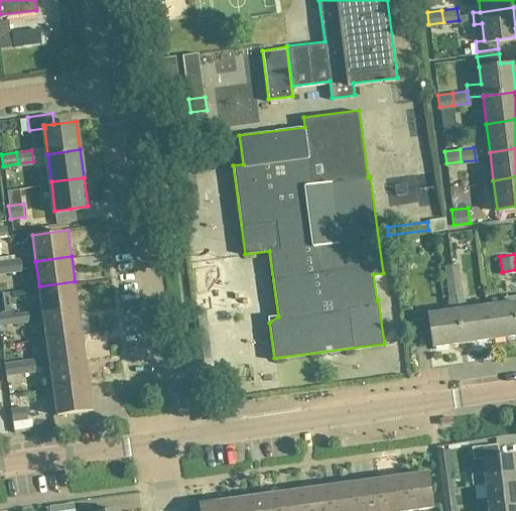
[(5,259),(7,270),(22,268),(20,257),(5,259)]
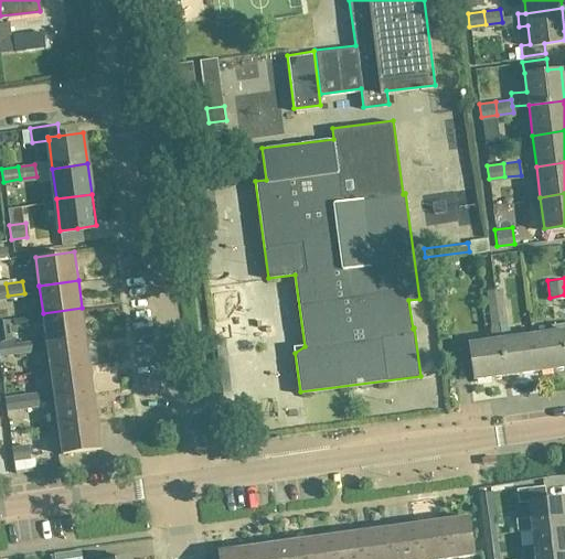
[(487,290),(489,307),(503,304),(500,289),(487,290)]
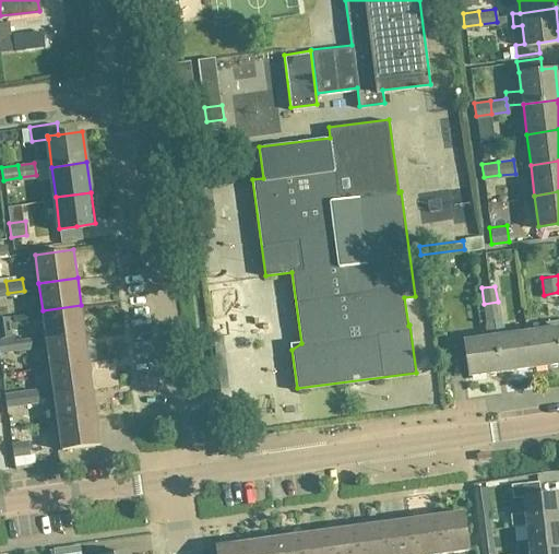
[(500,318),(498,302),(484,304),(486,320),(494,319),(500,318)]
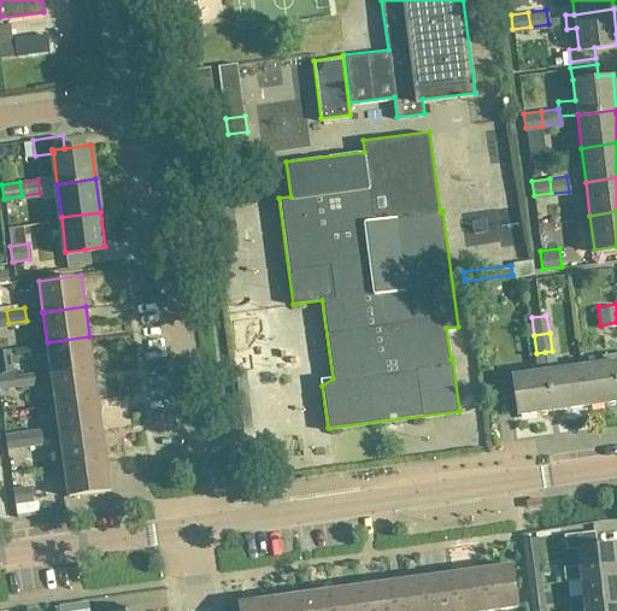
[(89,336),(47,342),(51,372),(93,366),(89,336)]
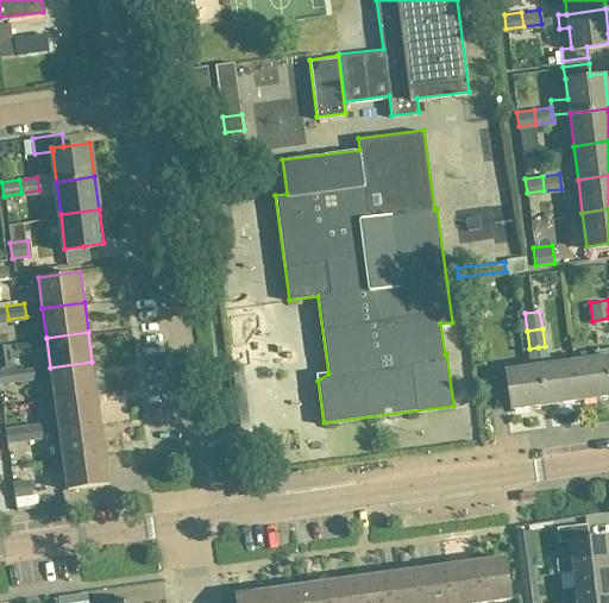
[(0,381),(17,378),(14,365),(12,365),(8,341),(0,343),(0,381)]
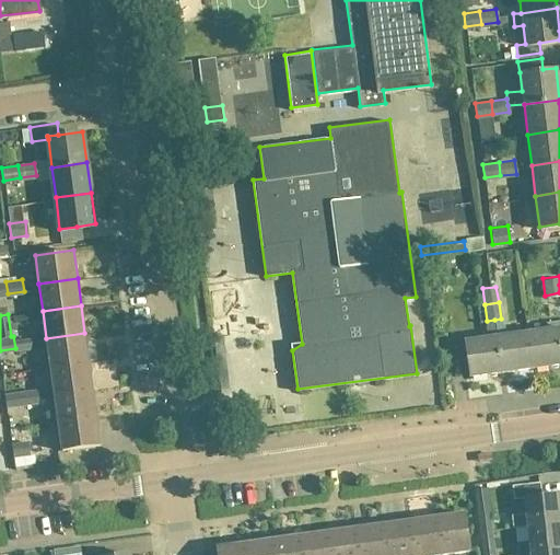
[(559,332),(559,320),(546,322),(547,328),(527,331),(533,368),(559,362),(559,336),(559,333),(559,332)]
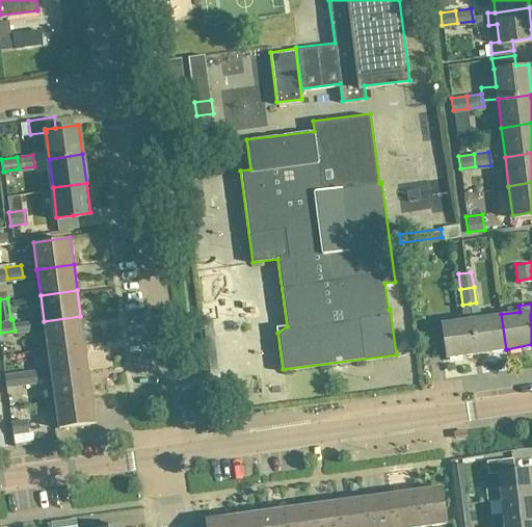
[(481,317),(472,319),(476,353),(506,349),(501,314),(481,317)]
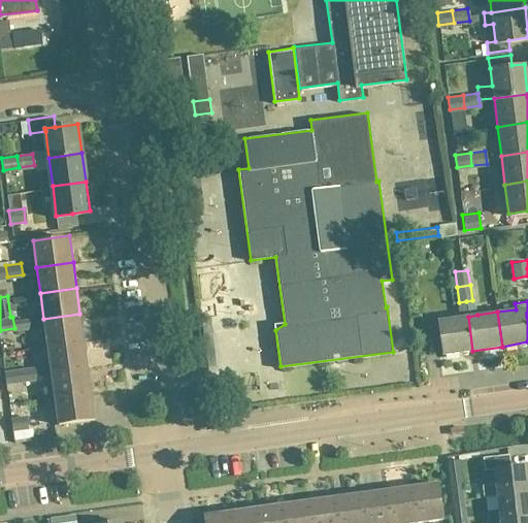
[(79,314),(43,319),(47,344),(84,339),(79,314)]
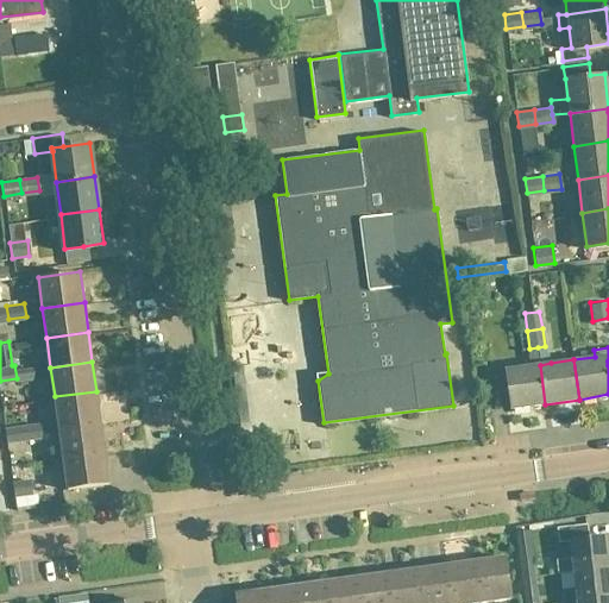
[(14,365),(17,378),(35,376),(32,363),(14,365)]
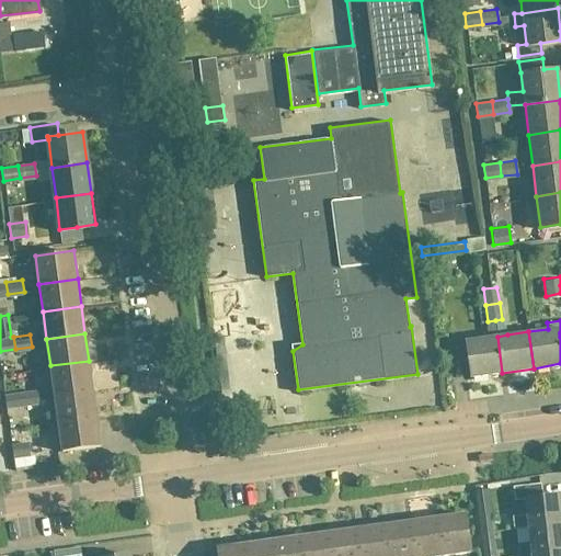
[(471,377),(502,373),(497,337),(488,338),(466,341),(471,377)]
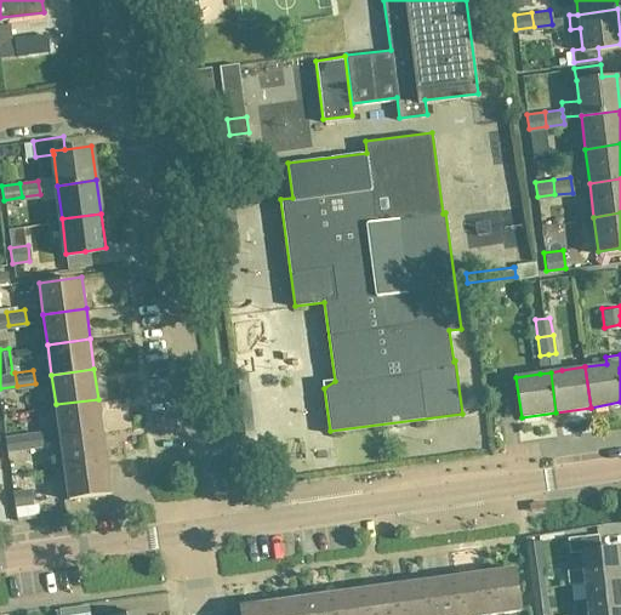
[(98,399),(56,404),(60,434),(102,430),(98,399)]
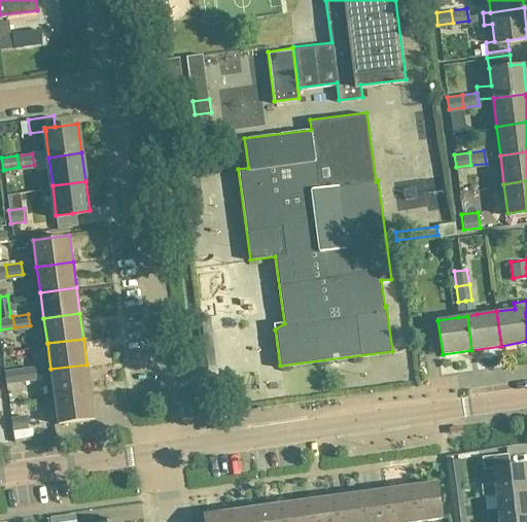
[(20,368),(22,379),(37,377),(35,364),(20,368)]
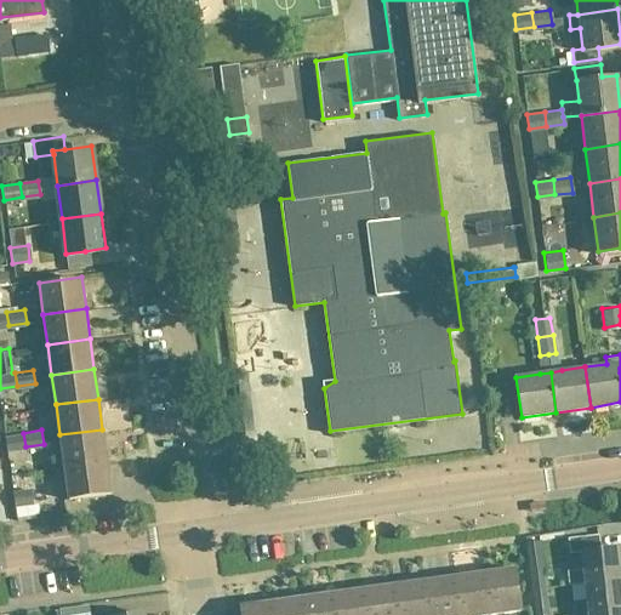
[(64,465),(107,460),(102,430),(60,434),(64,465)]
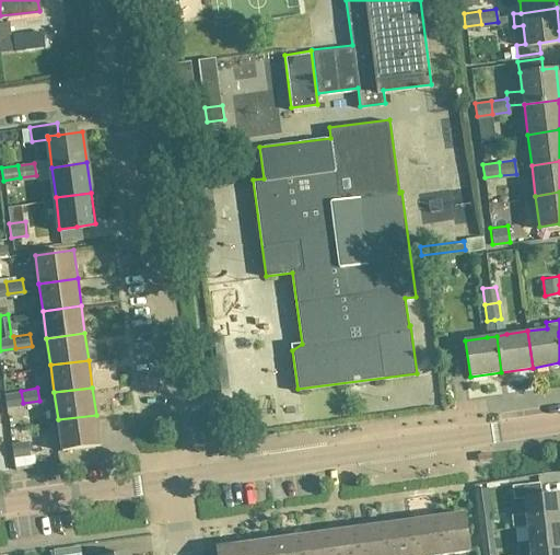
[(7,405),(23,403),(21,391),(4,393),(7,405)]
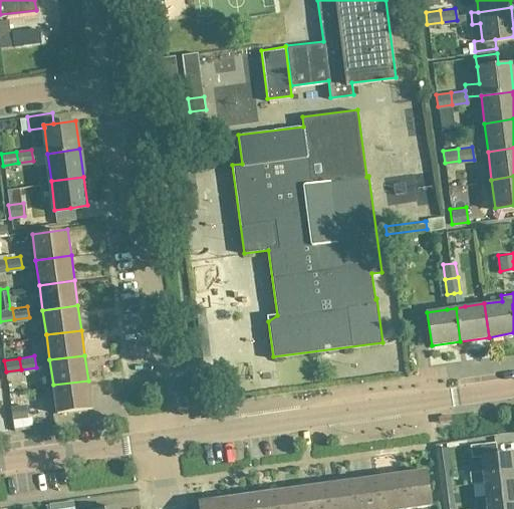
[(88,380),(53,385),(56,411),(91,407),(88,380)]
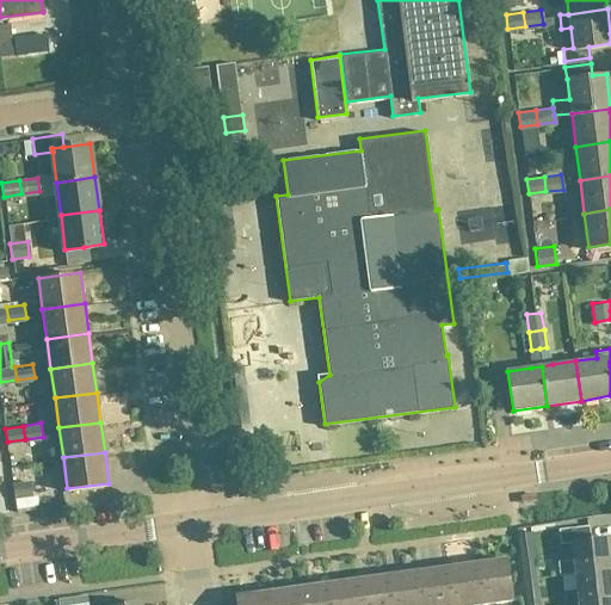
[(12,483),(14,498),(31,495),(29,481),(12,483)]
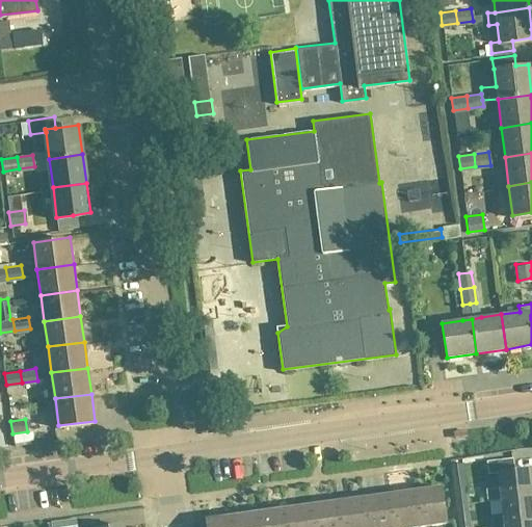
[(487,499),(501,498),(531,495),(531,479),(531,468),(513,469),(512,456),(486,459),(487,472),(498,471),(500,485),(485,488),(487,499)]
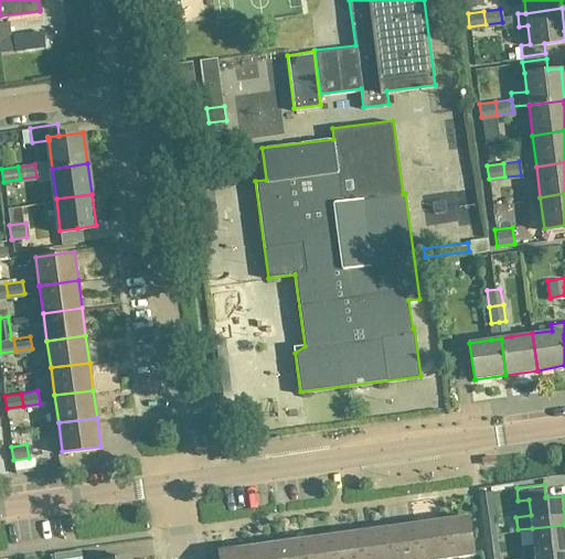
[(440,517),(446,556),(475,551),(469,513),(440,517)]
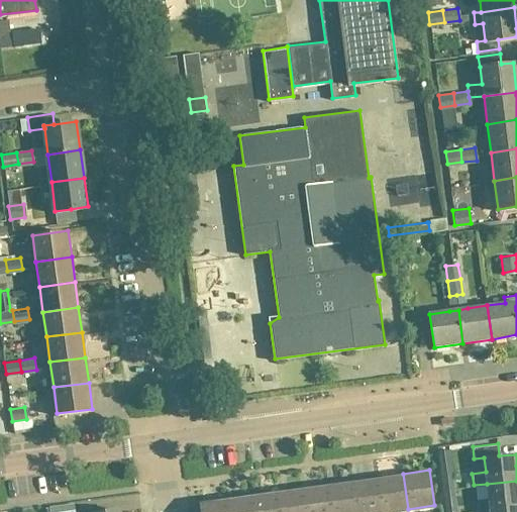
[(439,473),(442,489),(452,487),(449,471),(439,473)]
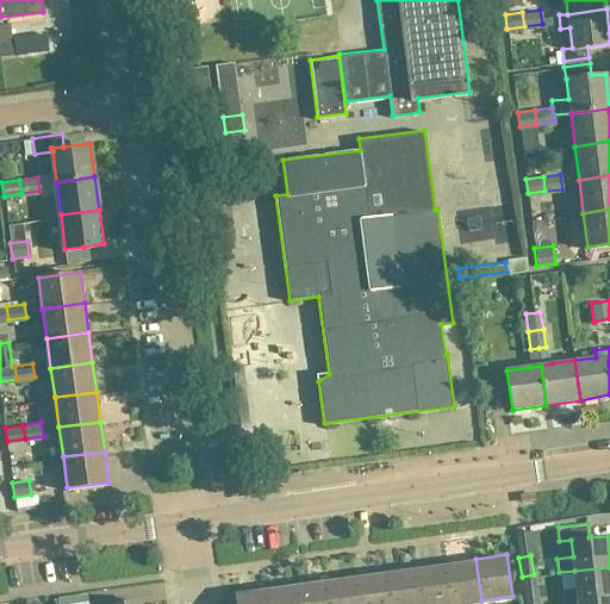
[(446,564),(450,603),(454,603),(481,601),(475,559),(446,564)]
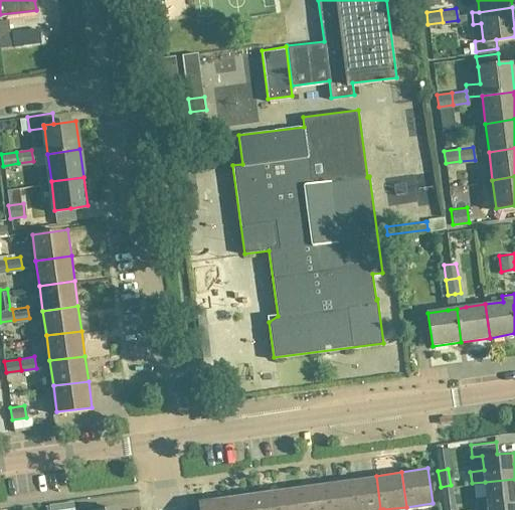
[(351,479),(355,509),(380,509),(376,476),(351,479)]
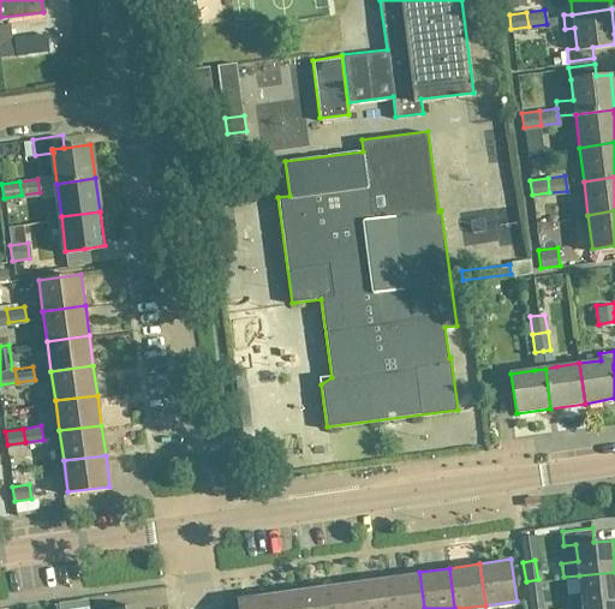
[(389,577),(393,608),(424,608),(419,572),(389,577)]
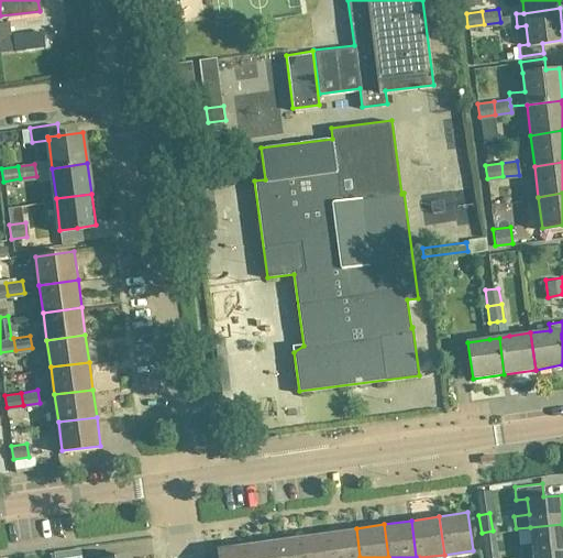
[(521,556),(532,555),(562,551),(562,524),(530,527),(531,543),(519,544),(521,556)]
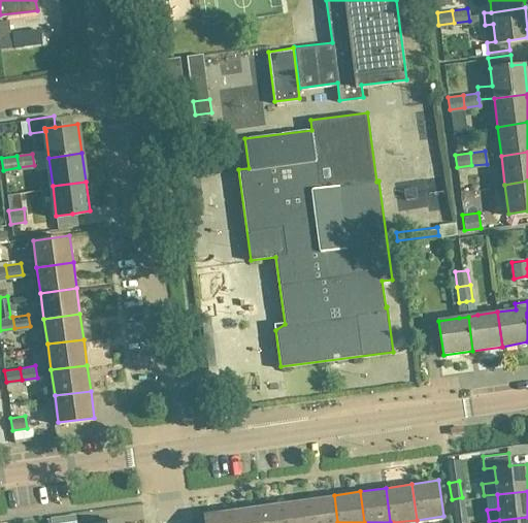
[(308,498),(311,522),(337,522),(334,495),(308,498)]
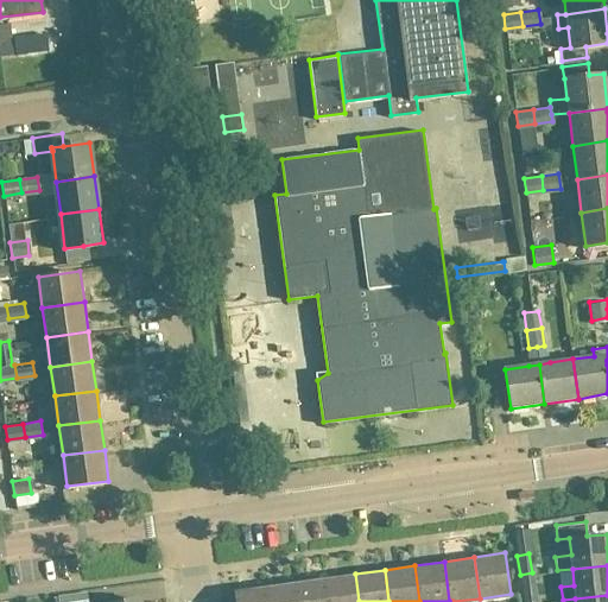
[(520,575),(523,594),(534,593),(532,572),(520,575)]
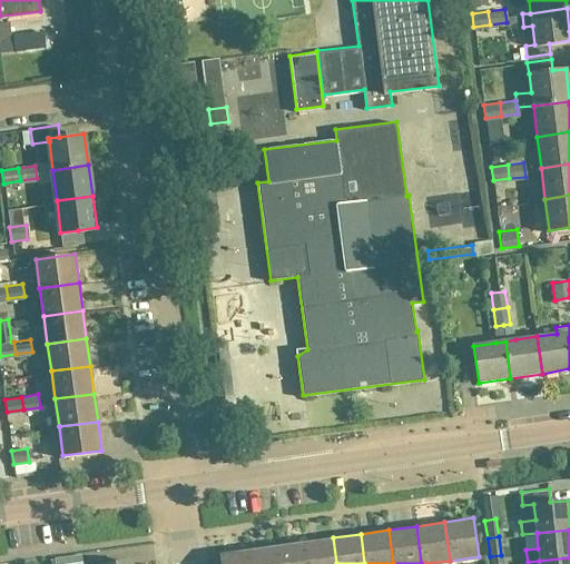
[(305,542),(307,563),(336,563),(333,537),(305,542)]
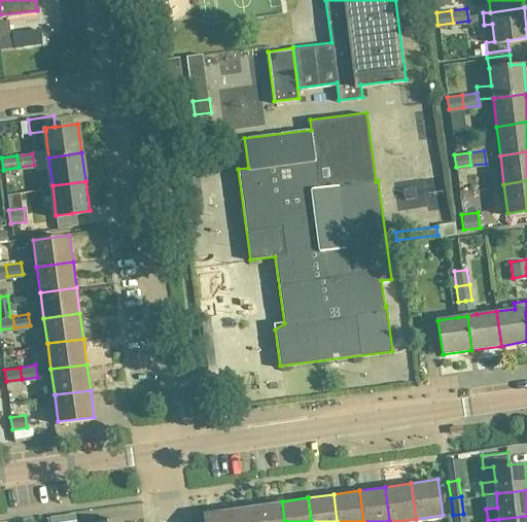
[(256,506),(258,521),(284,521),(282,501),(256,506)]
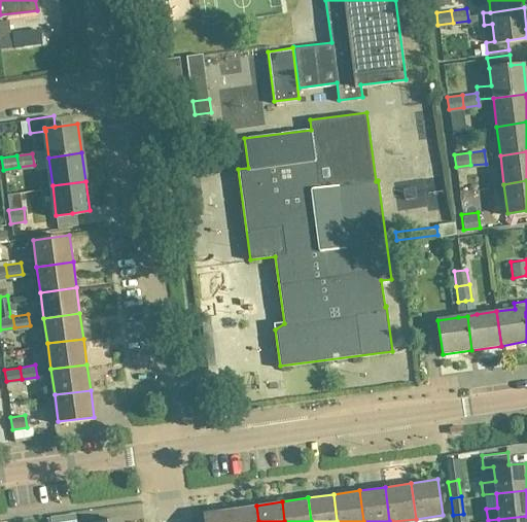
[(231,509),(232,521),(258,521),(256,506),(231,509)]
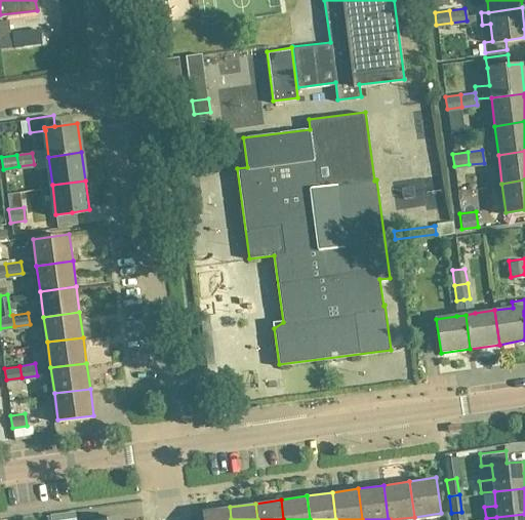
[(231,519),(230,507),(203,511),(204,519),(231,519)]
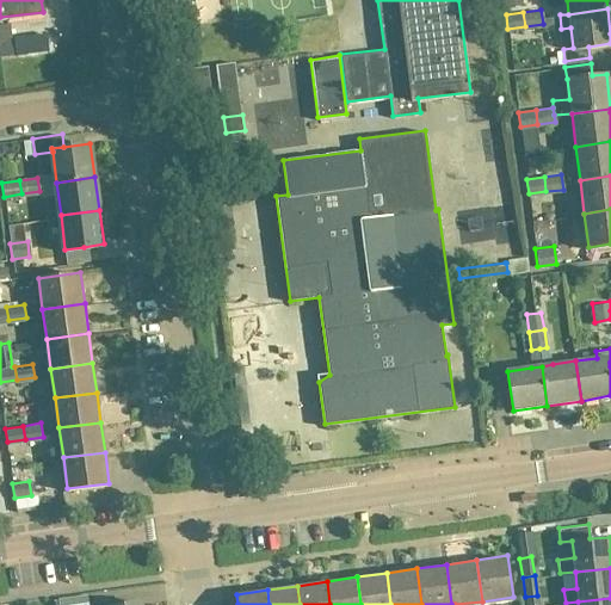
[(87,604),(86,592),(57,597),(57,604),(87,604)]
